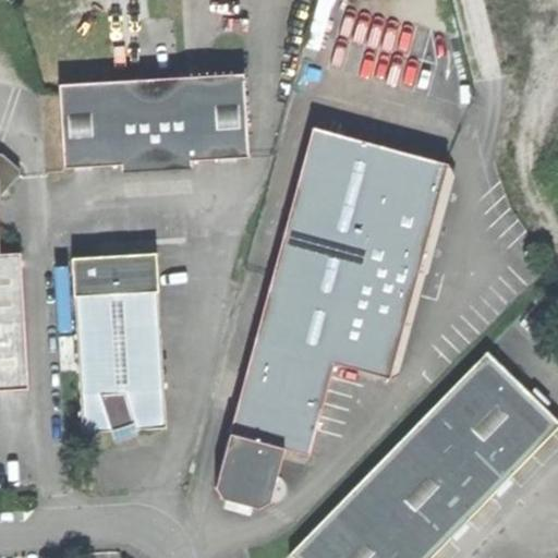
[(58,86),(63,170),(121,167),(191,164),(249,160),(243,76),(58,86)]
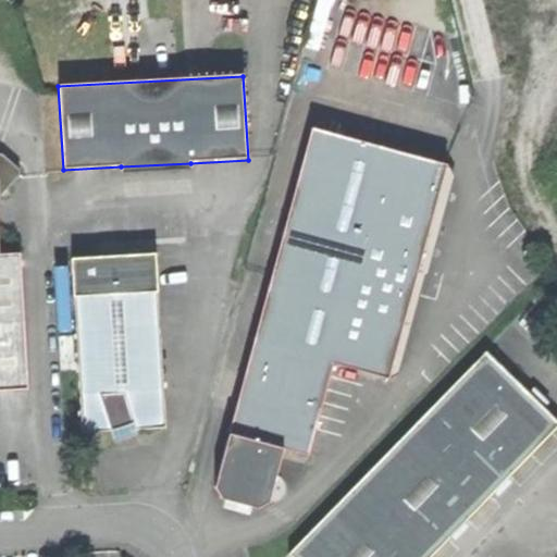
[(446,165),(310,130),(214,487),(222,500),(238,505),(258,510),(269,504),(283,450),(309,457),(333,366),(390,380),(446,165)]
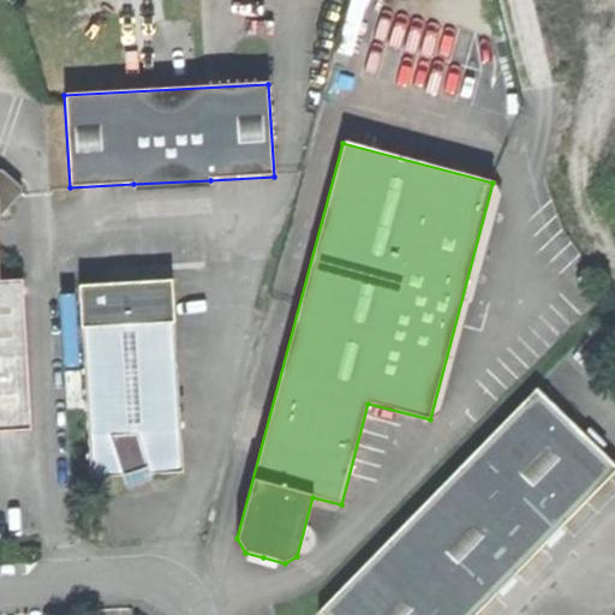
[(0,279),(6,279),(3,219),(30,190),(10,171),(3,171),(0,168),(0,279)]
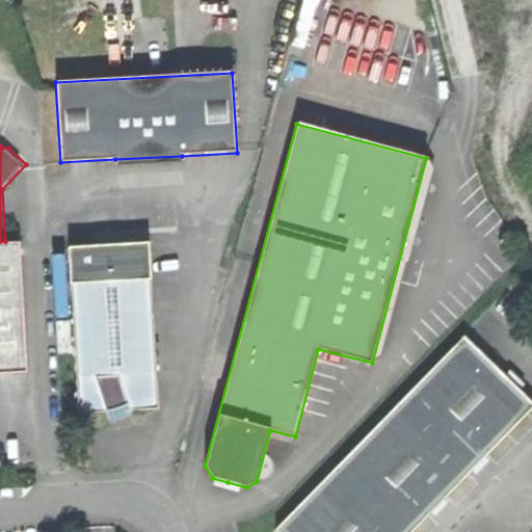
[(183,164),(182,156),(115,159),(115,168),(141,166),(183,164)]
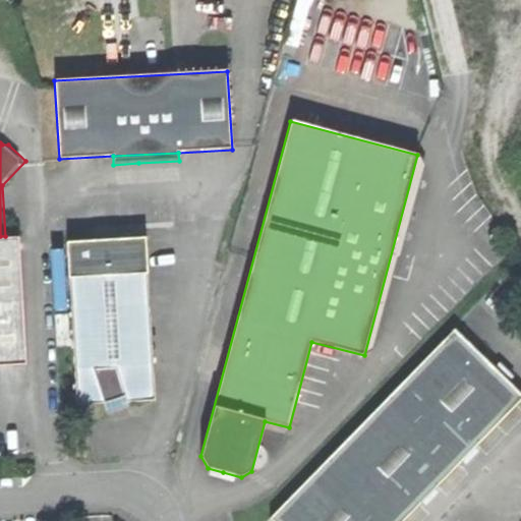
[(0,363),(31,362),(23,235),(5,236),(0,236),(0,363)]
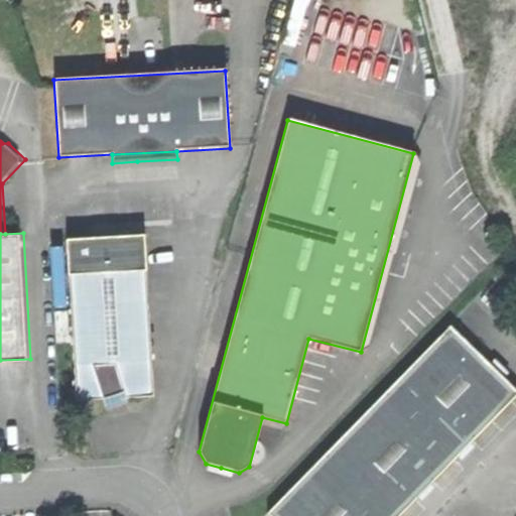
[(68,240),(69,274),(147,270),(145,236),(68,240)]
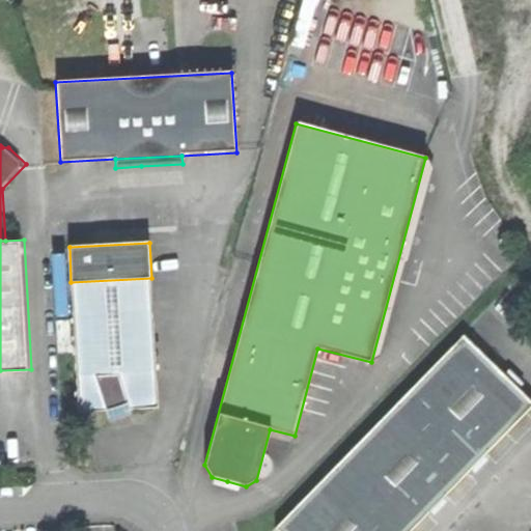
[(78,414),(106,412),(131,411),(158,409),(151,278),(71,282),(78,414)]
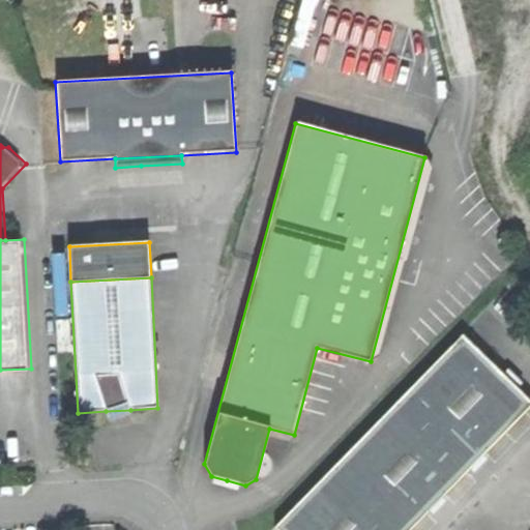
[(278,529),(410,529),(529,408),(529,399),(464,334),(275,527),(278,529)]
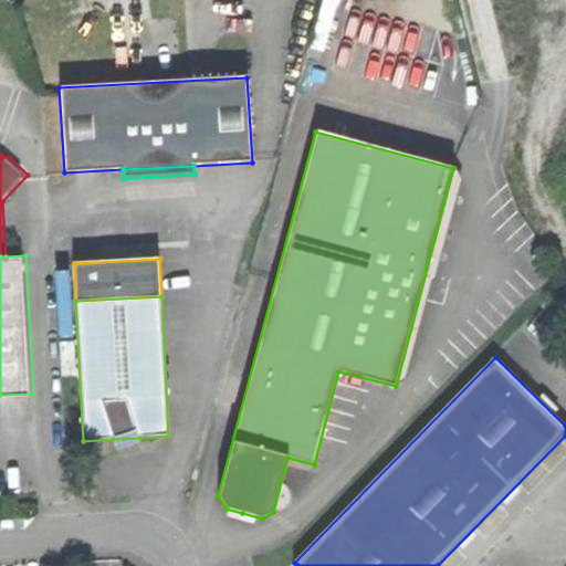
[(142,444),(139,438),(113,439),(116,452),(119,452),(118,449),(127,446),(138,442),(139,446),(142,444)]
